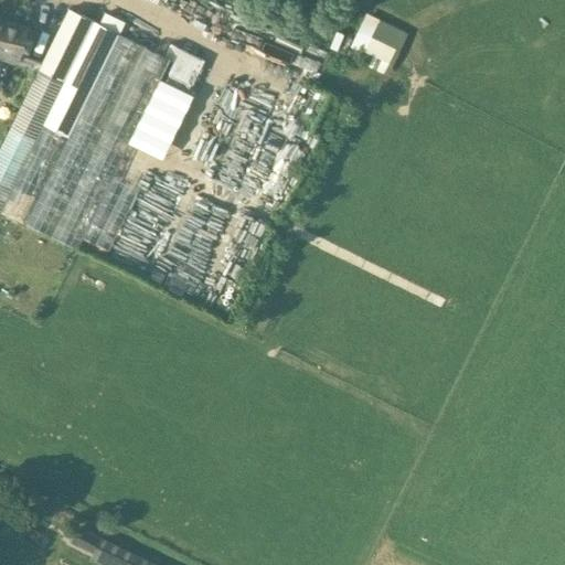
[(63,4),(0,152),(0,211),(84,247),(159,68),(193,83),(205,56),(170,42),(166,52),(120,33),(126,20),(105,11),(102,21),(63,4)]
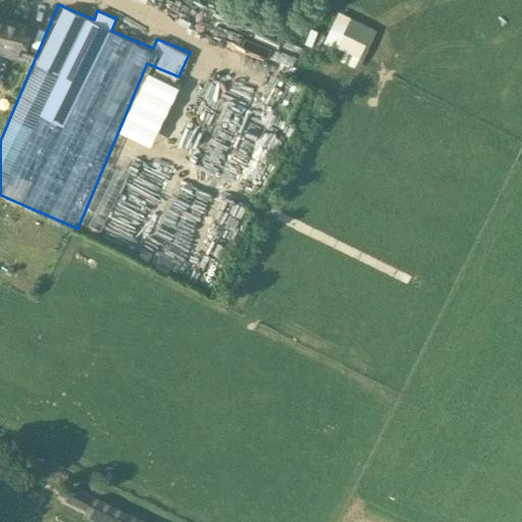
[(326,44),(345,49),(341,61),(361,67),(375,24),(335,12),(326,44)]
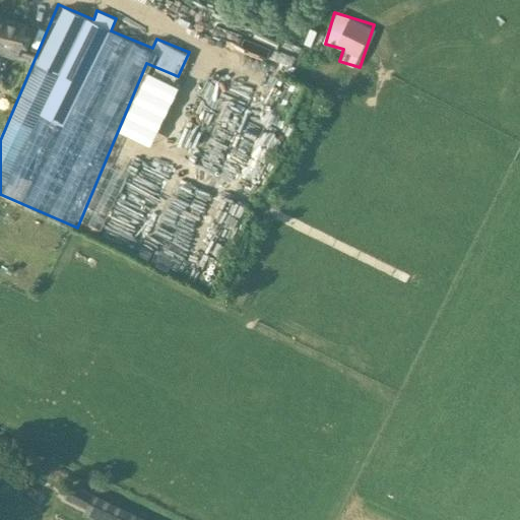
[(24,24),(13,21),(0,18),(0,49),(17,54),(24,24)]
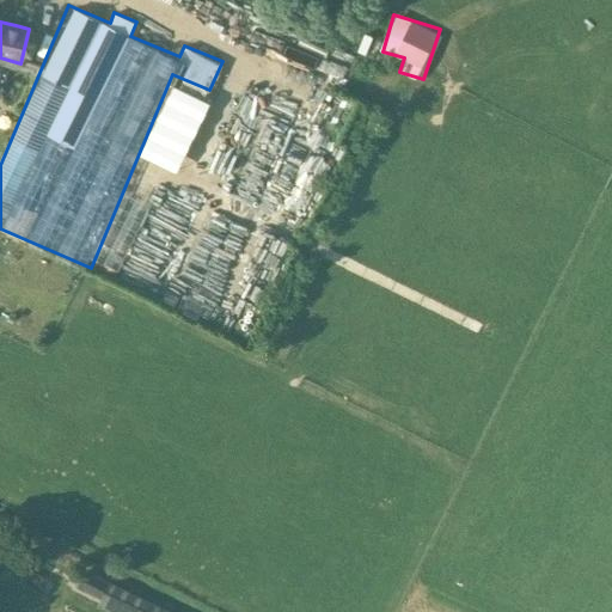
[(270,232),(249,269),(268,280),(289,244),(270,232)]
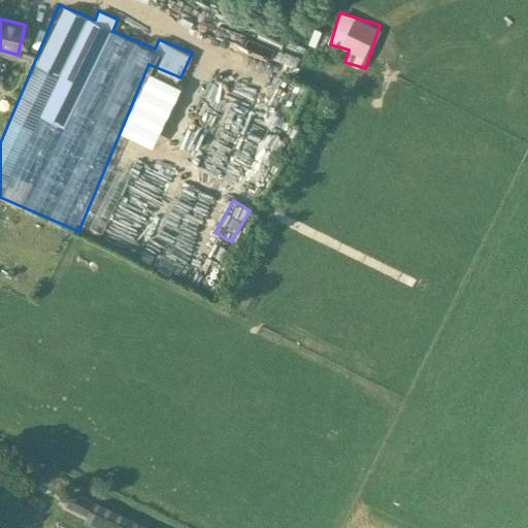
[(136,527),(139,523),(94,500),(84,522),(96,527),(136,527)]
